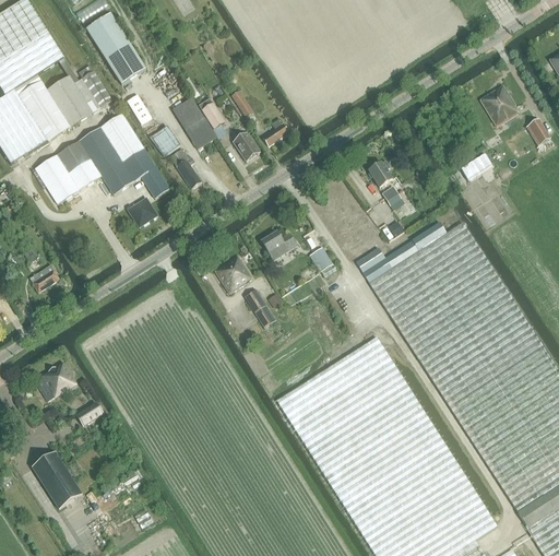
[(70,74),(74,82),(79,80),(28,0),(24,0),(0,14),(0,85),(7,96),(14,91),(61,61),(70,74)]
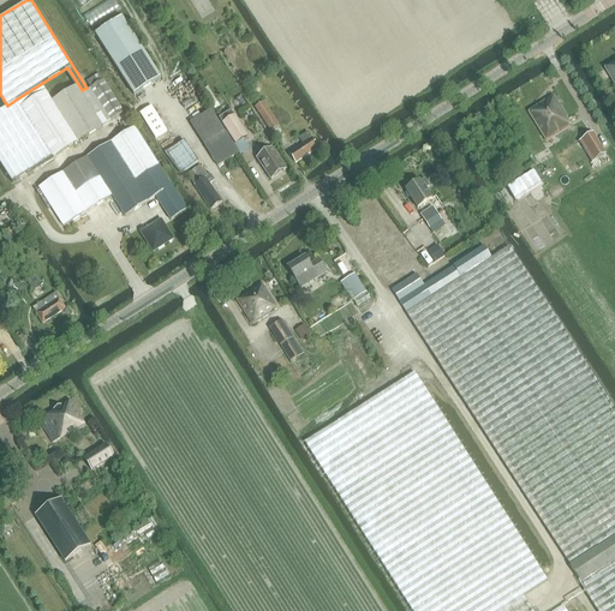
[(95,31),(135,94),(161,76),(121,15),(95,31)]
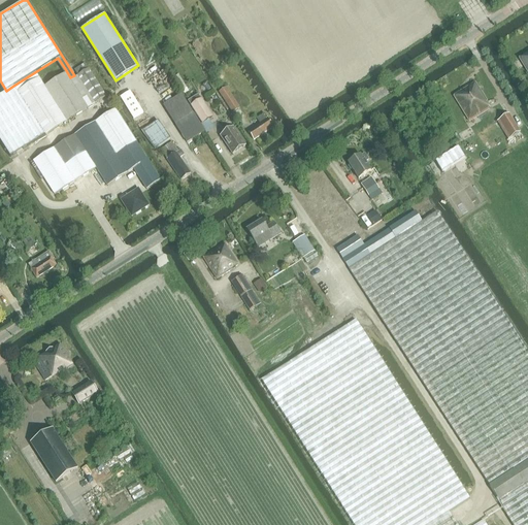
[(74,67),(77,73),(89,66),(85,61),(74,67)]
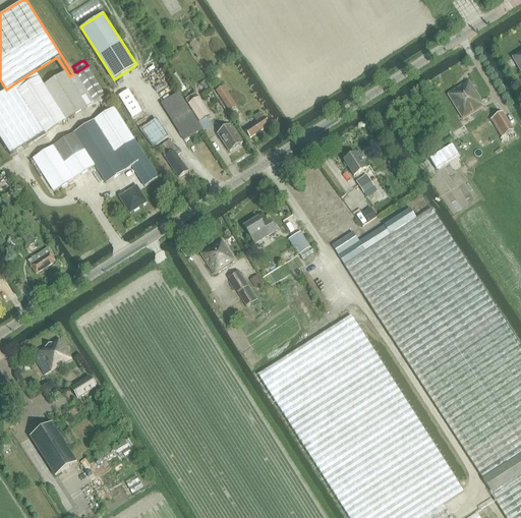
[(180,64),(175,67),(186,83),(190,80),(180,64)]
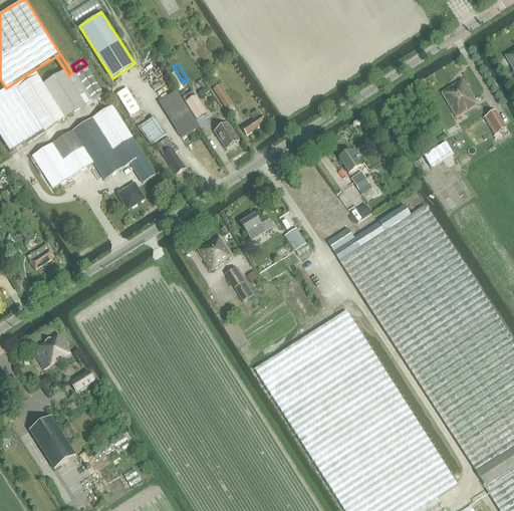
[(86,64),(75,71),(72,73),(68,75),(64,68),(42,82),(65,116),(93,98),(104,91),(86,64)]
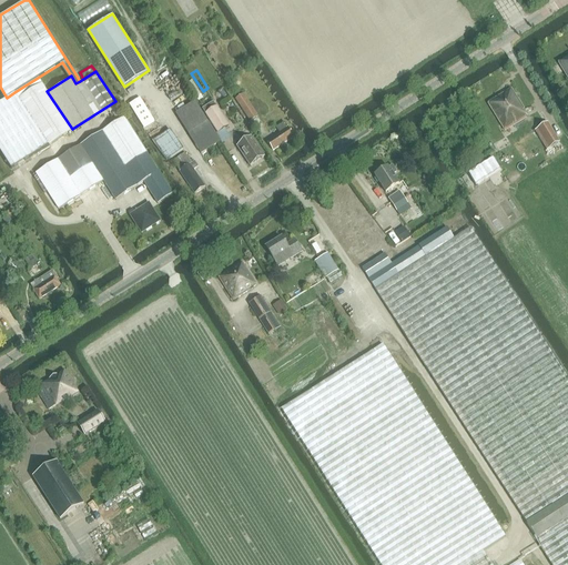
[(192,77),(186,80),(199,99),(203,96),(192,77)]
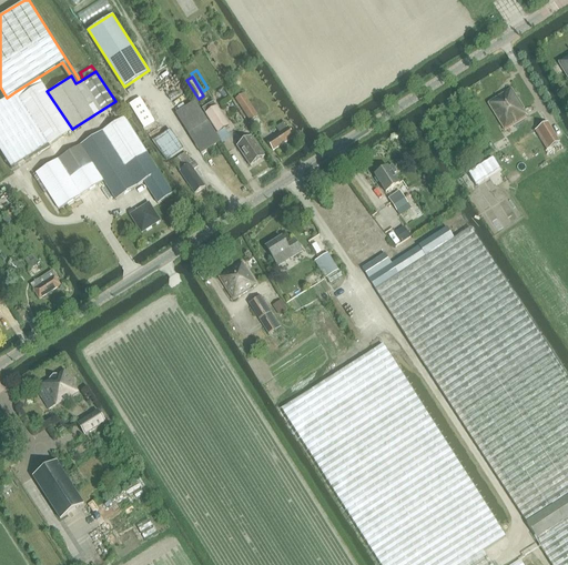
[(48,143),(48,144),(72,129),(47,91),(41,81),(18,97),(48,143)]
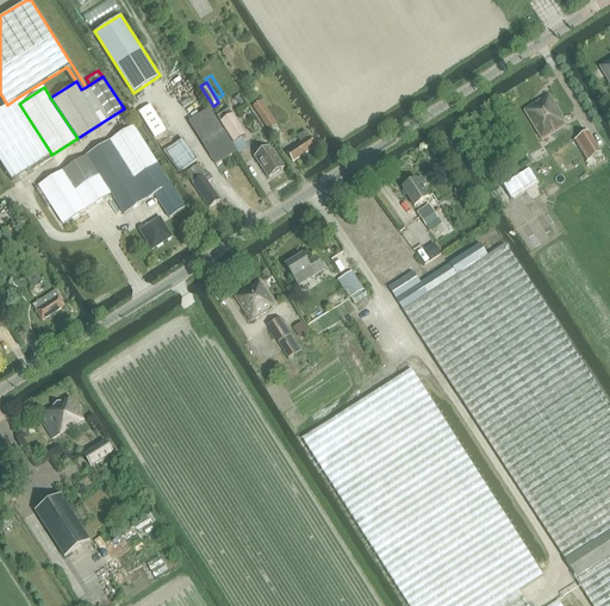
[(565,124),(561,117),(562,116),(549,93),(524,108),(542,138),(565,124)]
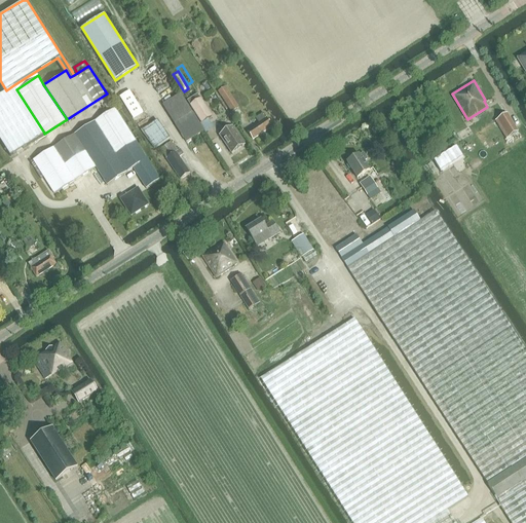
[(226,84),(218,89),(231,110),(239,105),(226,84)]
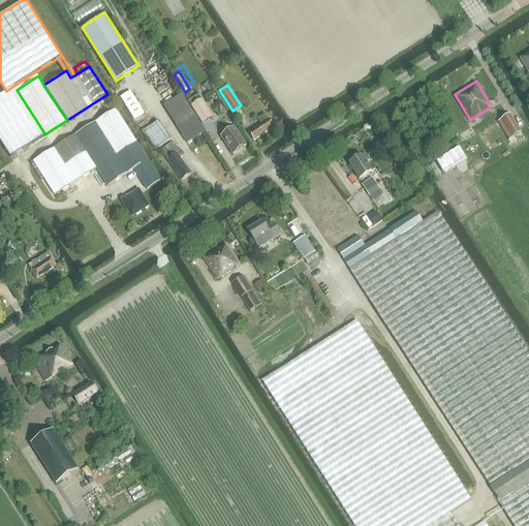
[(0,138),(10,155),(44,133),(17,90),(13,86),(6,91),(0,94),(0,138)]
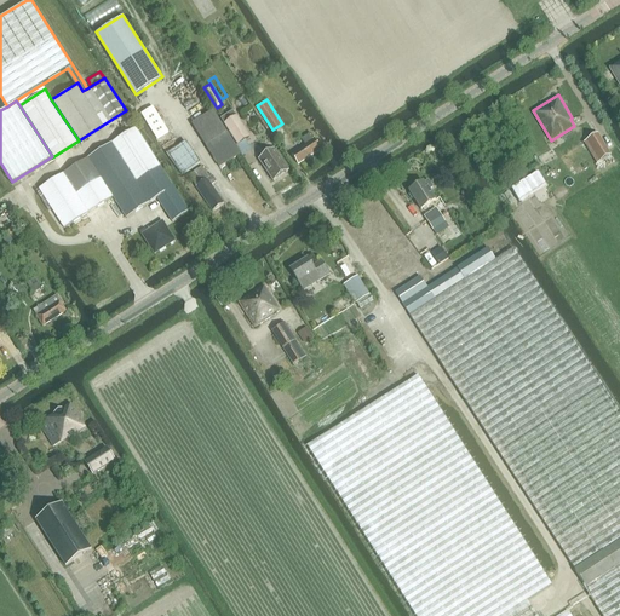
[(171,132),(153,104),(141,111),(159,139),(171,132)]
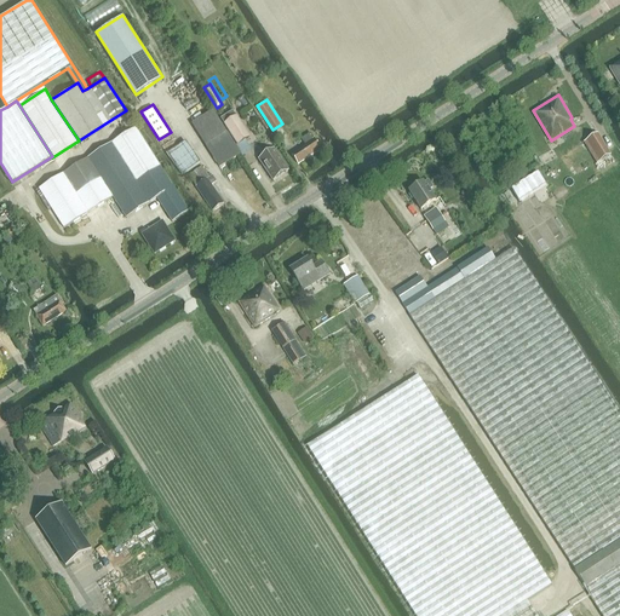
[(213,108),(191,121),(206,143),(228,128),(213,107),(213,108)]
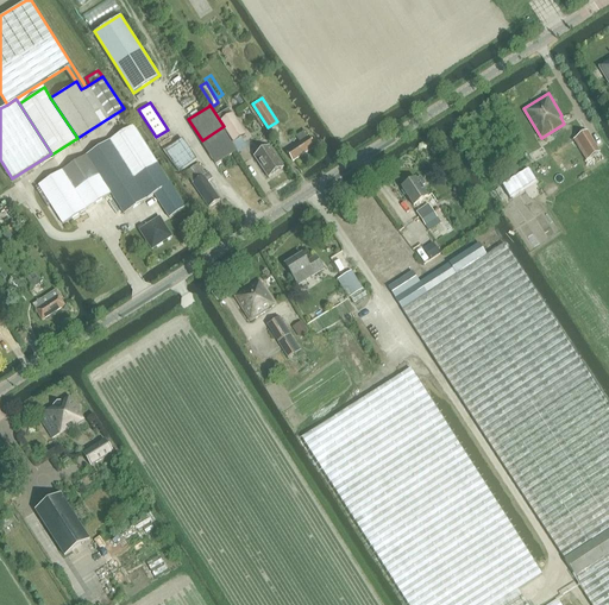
[(230,105),(217,113),(233,139),(242,134),(246,132),(230,105)]
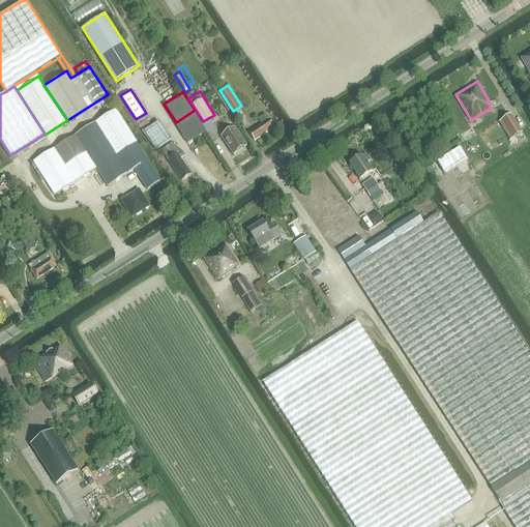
[(160,179),(115,108),(33,159),(55,193),(96,167),(108,184),(134,168),(147,188),(160,179)]
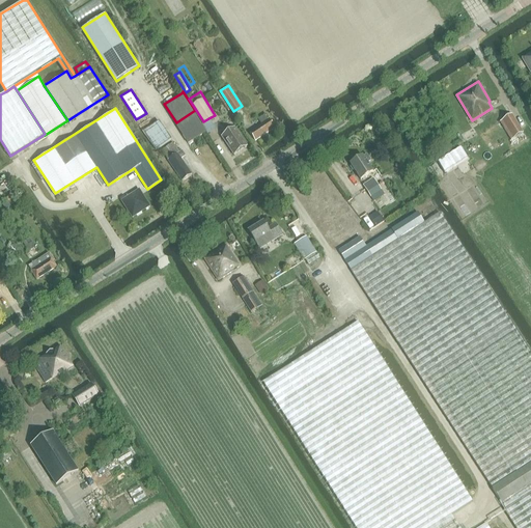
[(195,110),(176,122),(188,141),(206,130),(202,122),(195,110)]
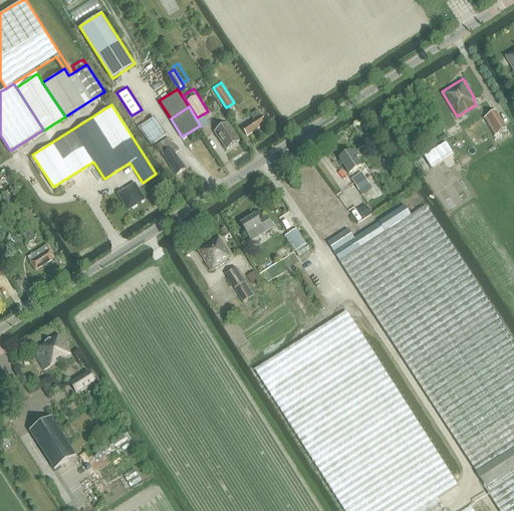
[(507,125),(496,107),(484,115),(495,134),(507,125)]
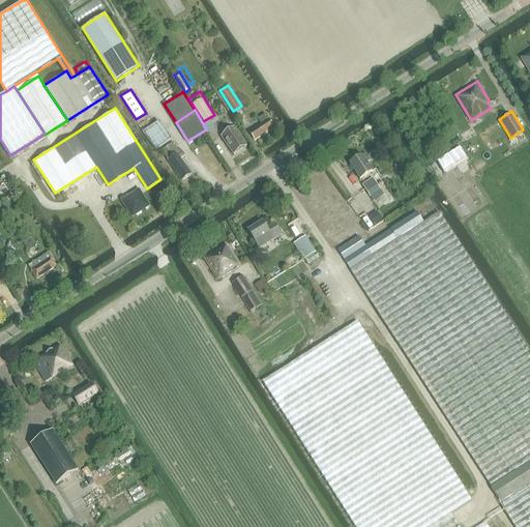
[(273,125),(265,112),(257,117),(261,122),(248,130),(254,138),(273,125)]
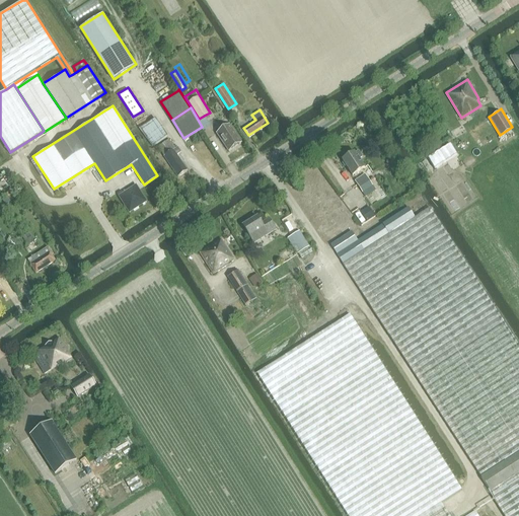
[(167,134),(155,116),(140,126),(152,144),(167,134)]
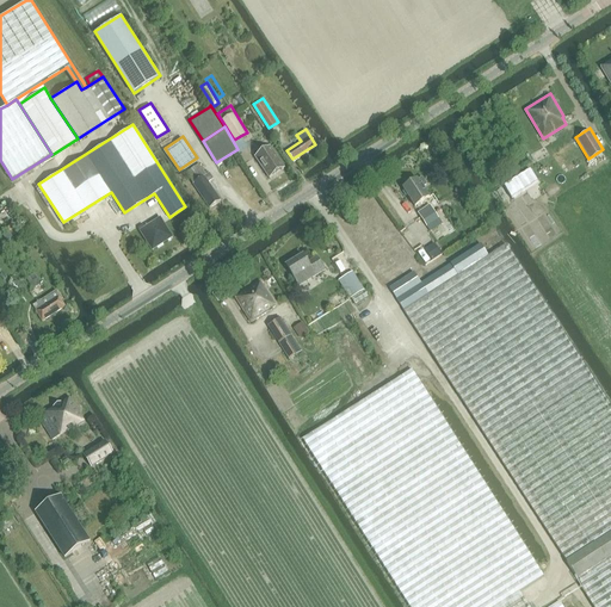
[(254,154),(269,175),(284,165),(270,144),(254,154)]
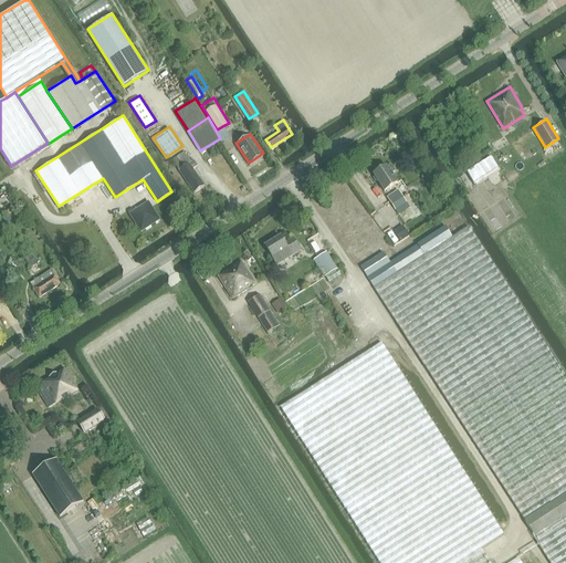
[(502,145),(490,152),(493,158),(506,150),(502,145)]
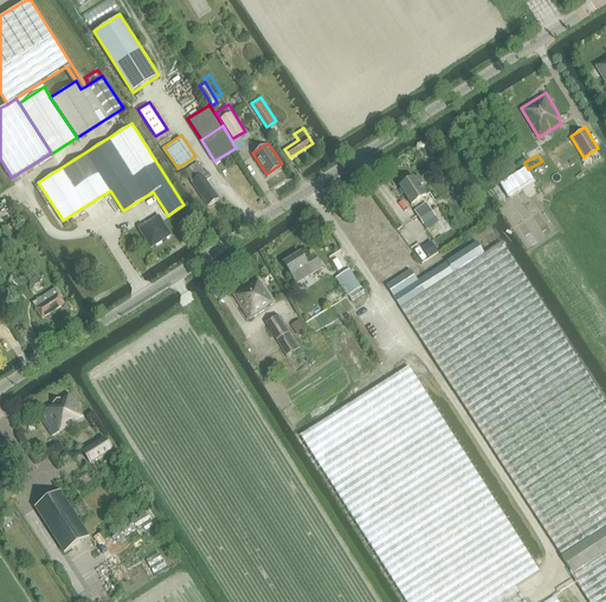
[(185,169),(207,205),(218,198),(207,180),(212,176),(208,169),(205,172),(198,161),(185,169)]
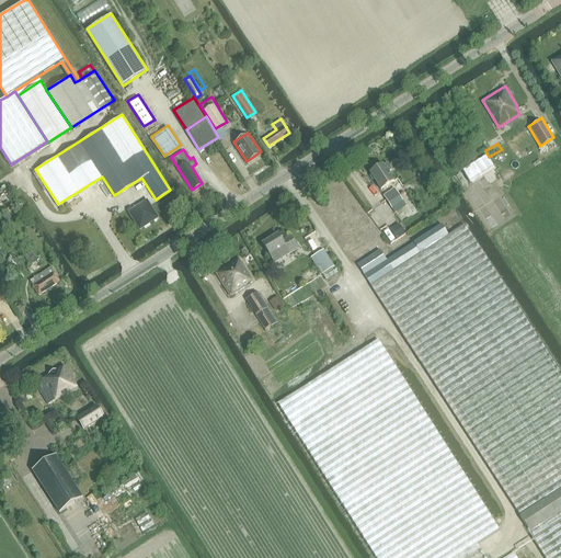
[(462,169),(470,180),(494,164),(487,154),(462,169)]
